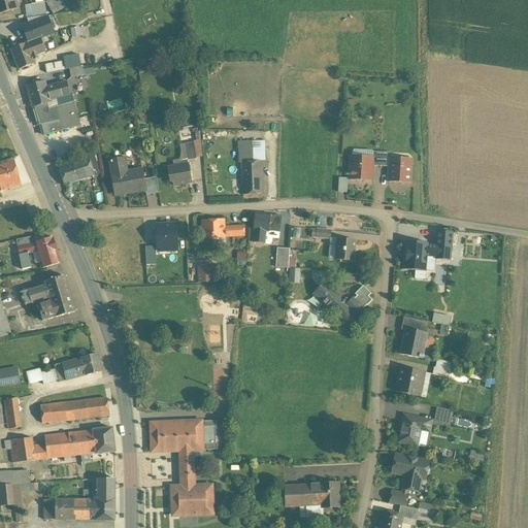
[(0,0),(0,13),(17,9),(14,1),(17,0),(0,0)]
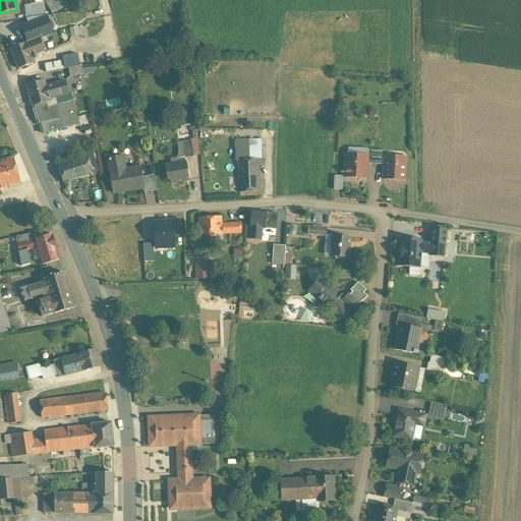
[(66,6),(62,0),(59,0),(57,1),(56,0),(48,0),(47,1),(54,13),(66,6)]
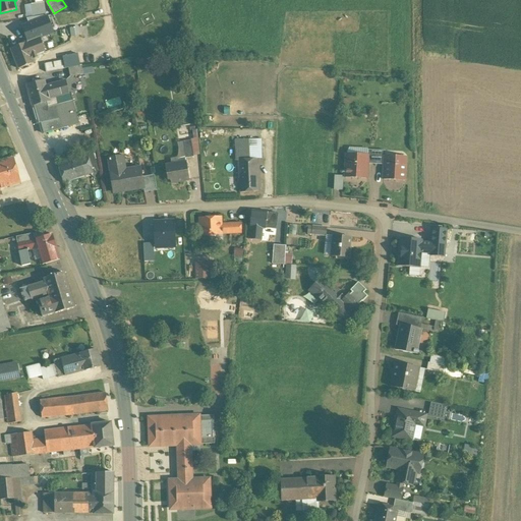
[(44,2),(31,4),(33,17),(46,15),(44,2)]
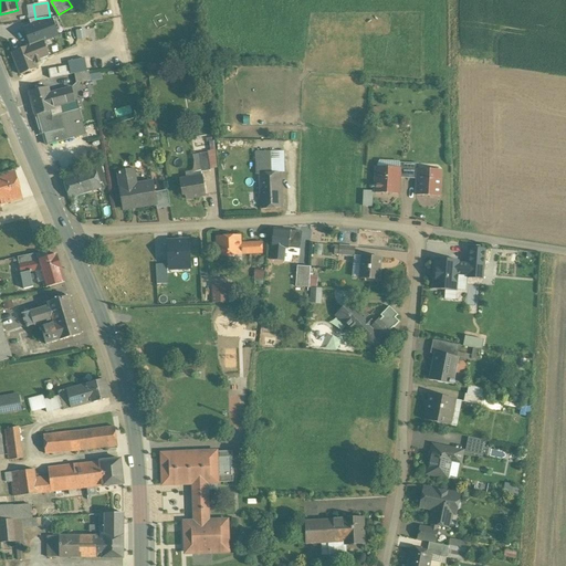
[(33,45),(11,53),(20,75),(38,67),(35,62),(49,56),(42,41),(33,45)]
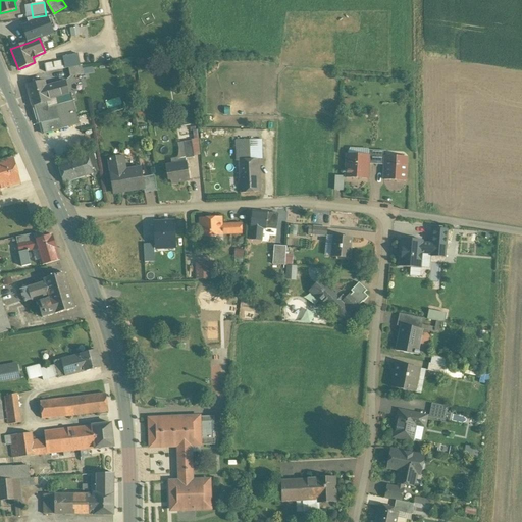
[(77,54),(62,57),(63,61),(64,61),(65,68),(68,68),(80,65),(77,54)]
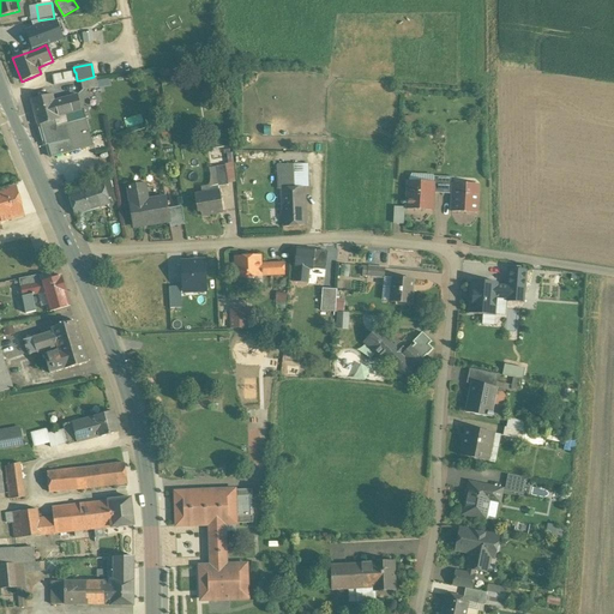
[(74,72),(52,76),(54,85),(77,80),(76,72),(74,72)]
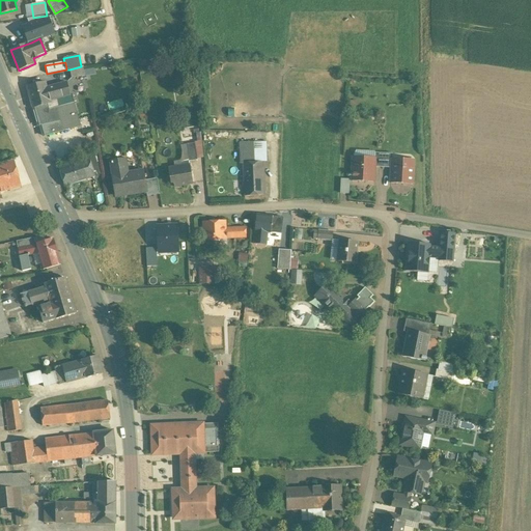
[(81,66),(70,70),(72,78),(85,76),(83,66),(81,66)]
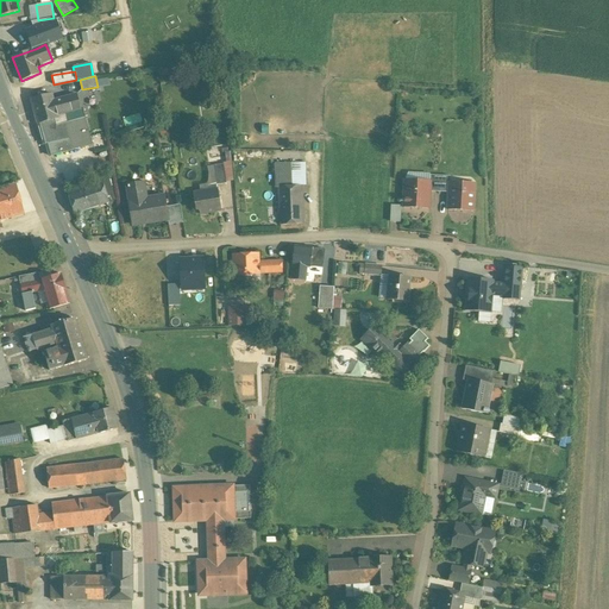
[(51,94),(31,100),(33,108),(33,110),(37,124),(39,123),(55,119),(58,118),(57,115),(54,102),(51,94)]
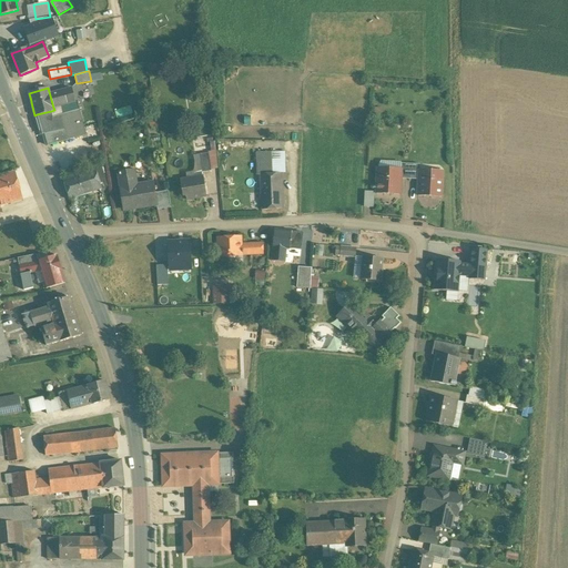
[(71,88),(54,93),(56,94),(50,95),(53,108),(61,105),(74,102),(74,101),(71,88)]
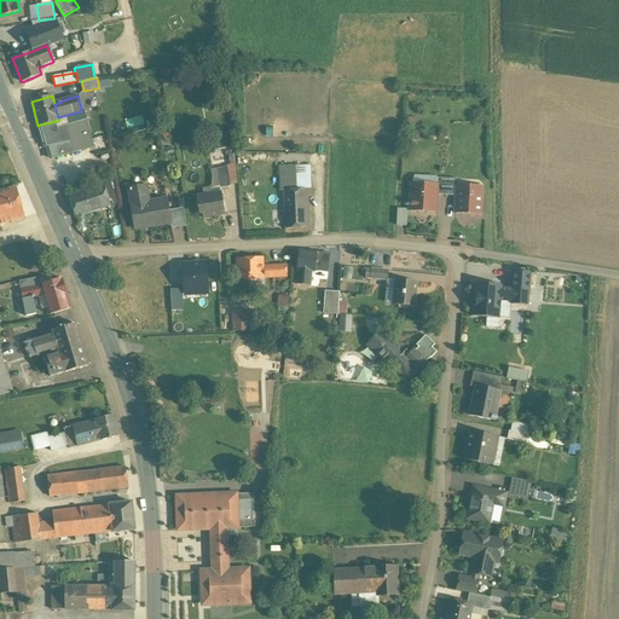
[(467,100),(451,99),(451,115),(467,115),(467,100)]
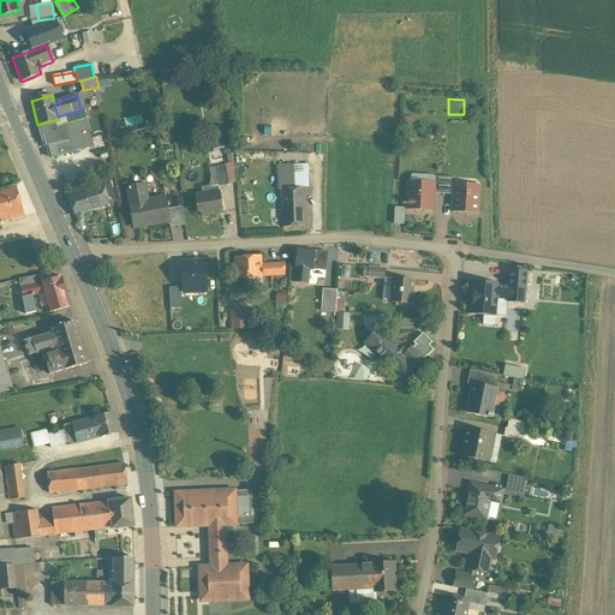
[(46,145),(48,145),(52,157),(94,147),(83,109),(81,109),(81,111),(66,114),(70,124),(58,127),(55,120),(40,124),(46,145)]
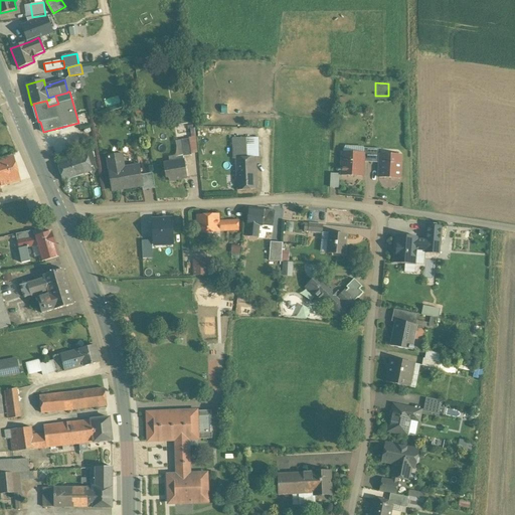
[(196,137),(176,140),(179,156),(199,153),(196,137)]
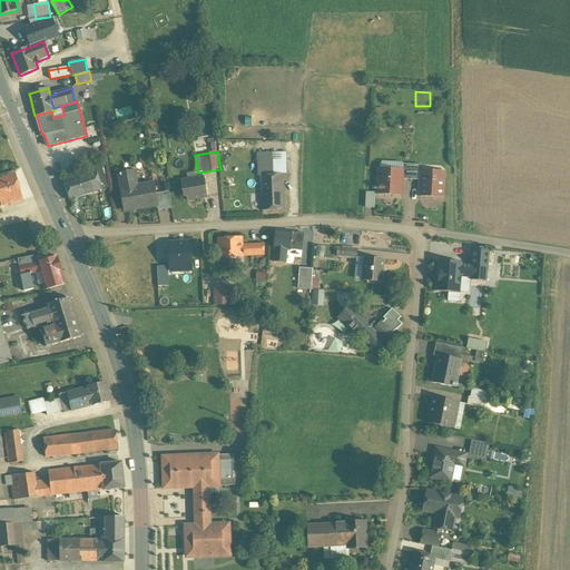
[(412,165),(402,164),(402,169),(402,179),(411,180),(412,165)]
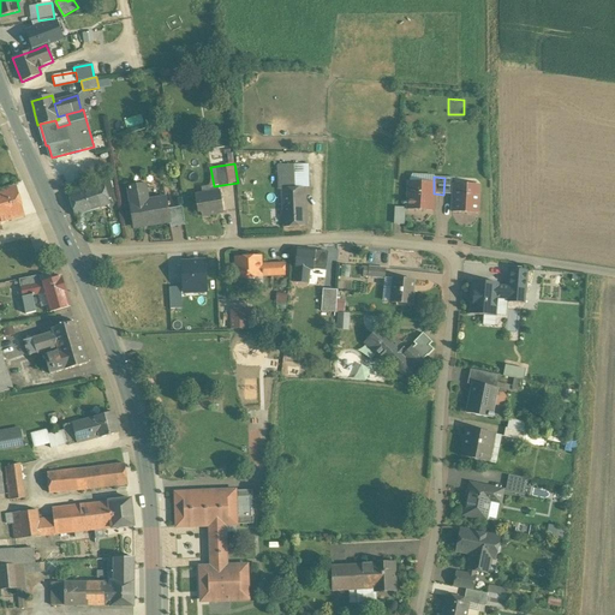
[(454,178),(445,178),(443,195),(453,195),(453,184),(454,184),(454,178)]
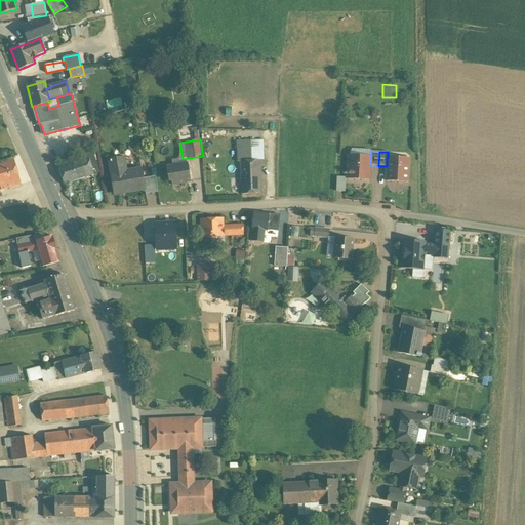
[(93,155),(88,157),(91,166),(96,164),(93,155)]
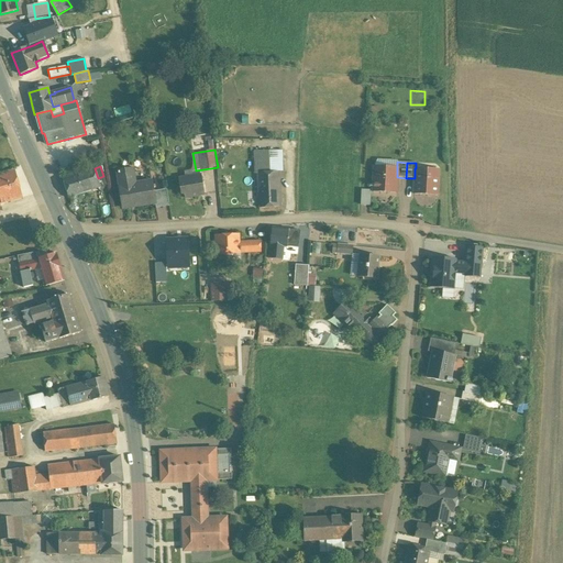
[(397,167),(374,166),(373,191),(396,194),(397,177),(397,167)]
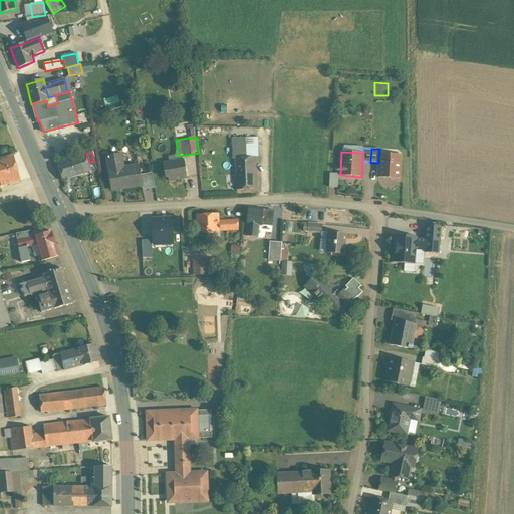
[(86,154),(70,159),(76,176),(91,171),(89,163),(86,154)]
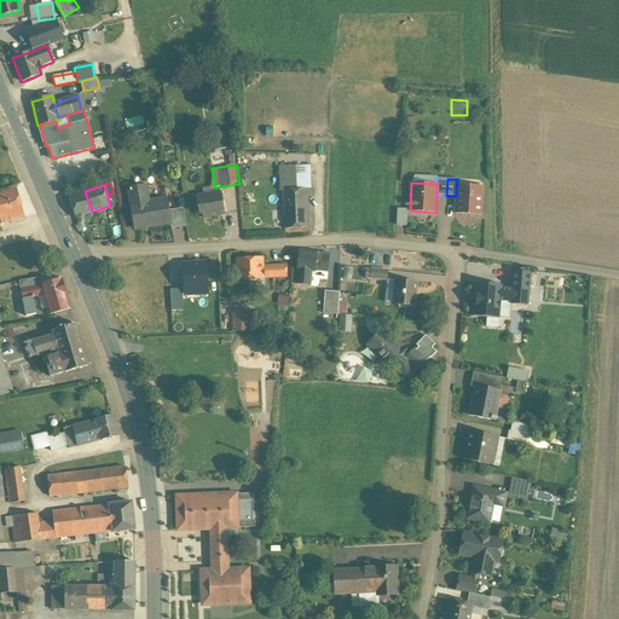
[(481,215),(482,186),(457,185),(456,185),(456,196),(455,213),(481,215)]
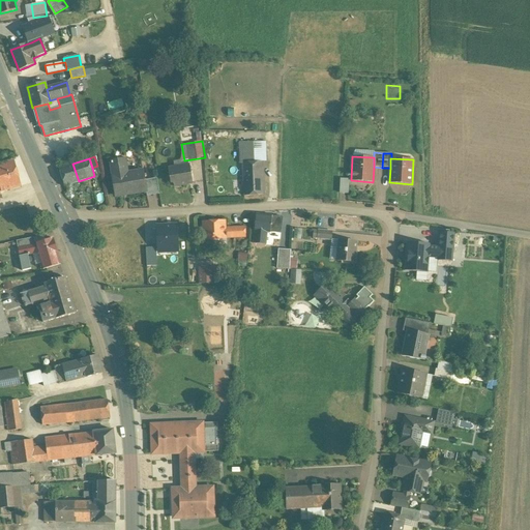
[(144,171),(127,174),(125,159),(111,162),(113,176),(112,176),(115,194),(126,192),(127,195),(146,192),(147,192),(145,180),(144,171)]
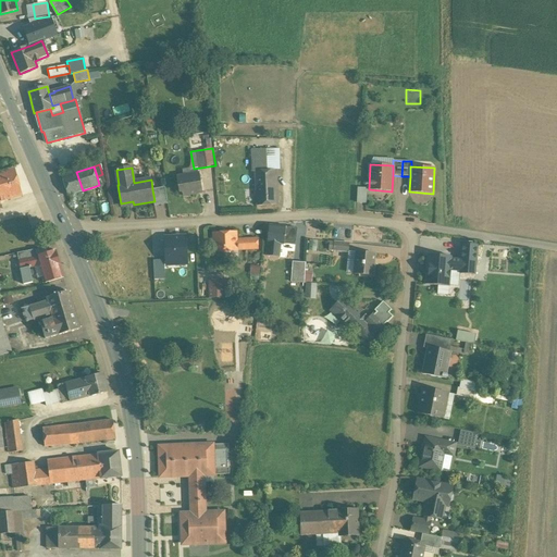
[(14,169),(0,172),(0,201),(22,196),(14,169)]
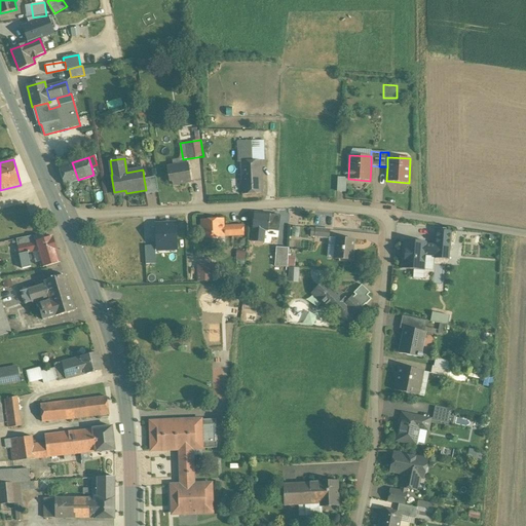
[(260,161),(240,162),(241,176),(241,194),(262,193),(260,161)]
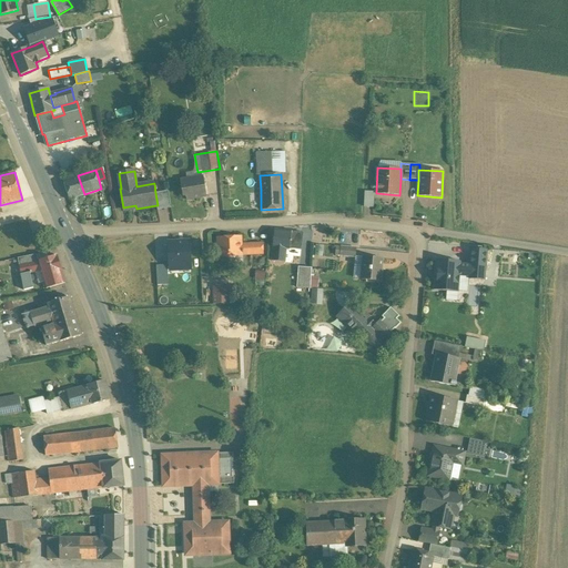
[(78,175),(62,180),(69,200),(84,194),(78,175)]
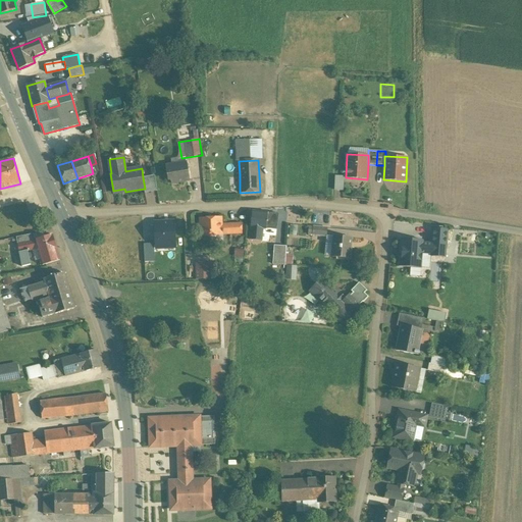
[(187,163),(165,166),(167,175),(170,174),(171,184),(190,180),(187,163)]
